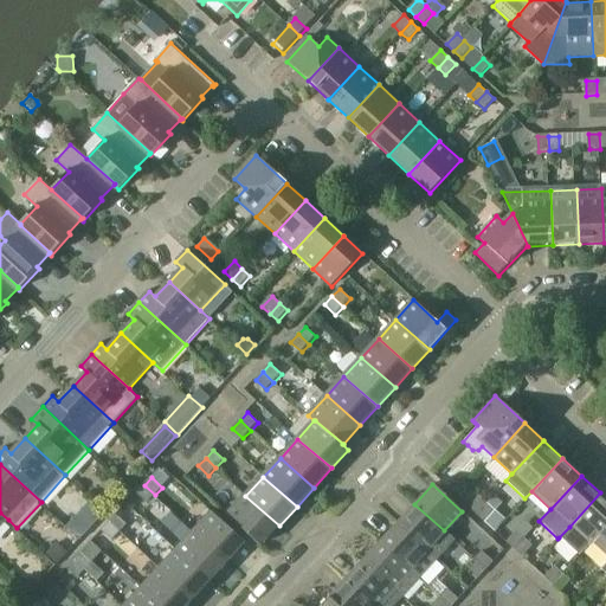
[(155,495),(144,485),(137,494),(148,503),(155,495)]
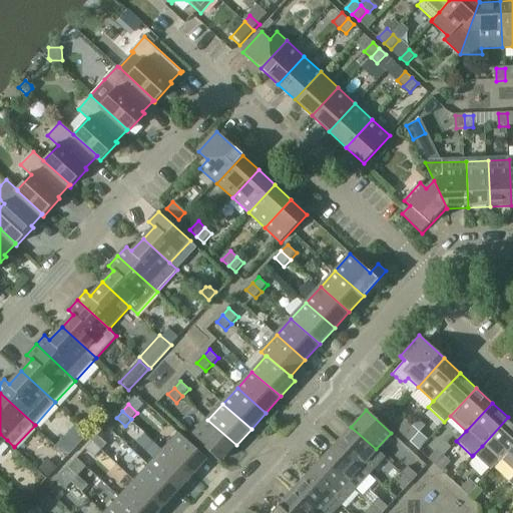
[(482,446),(473,455),(490,470),(498,461),(501,459),(512,445),(512,421),(508,417),(482,446)]
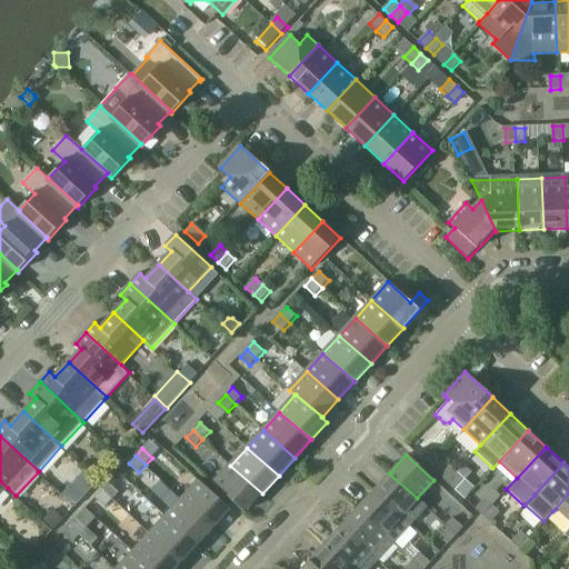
[(213,483),(245,512),(262,493),(230,466),(213,483)]
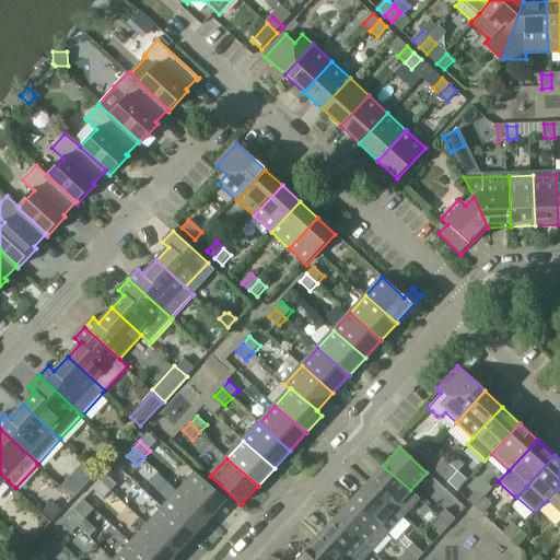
[(441,458),(432,469),(439,475),(448,465),(441,458)]
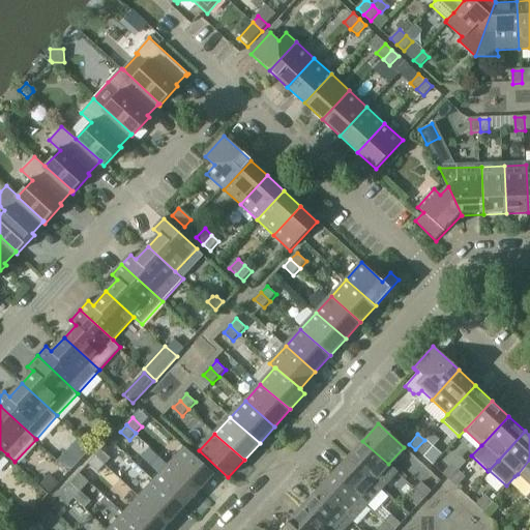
[(424,440),(415,449),(422,455),(431,446),(424,440)]
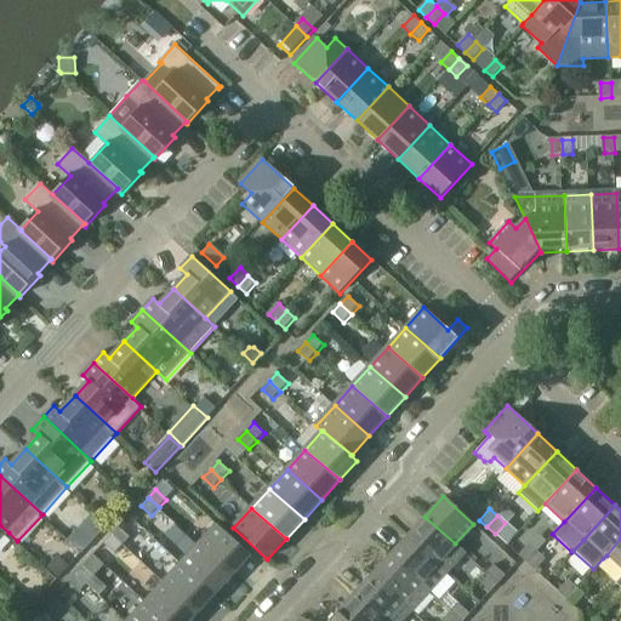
[(425,517),(408,535),(438,563),(446,571),(463,552),(455,543),(425,517)]
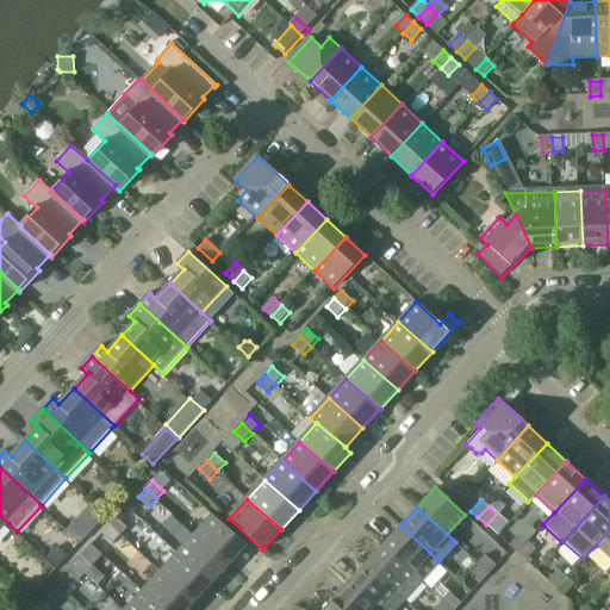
[(496,514),(486,524),(497,534),(506,523),(496,514)]
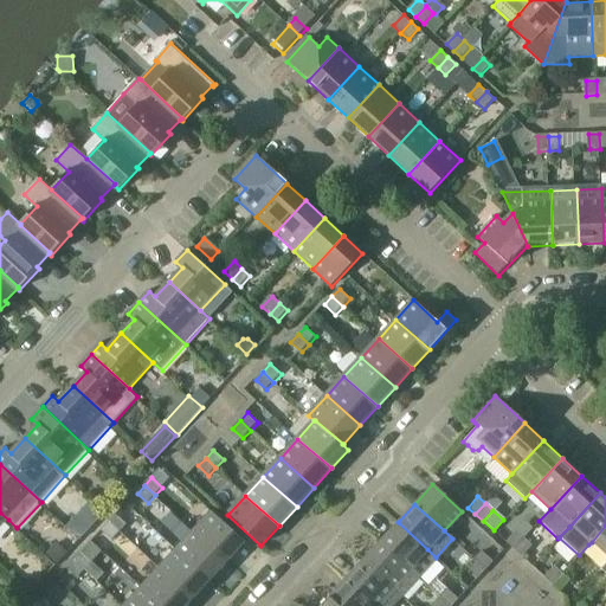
[(245,542),(212,511),(194,532),(227,562),(245,542)]
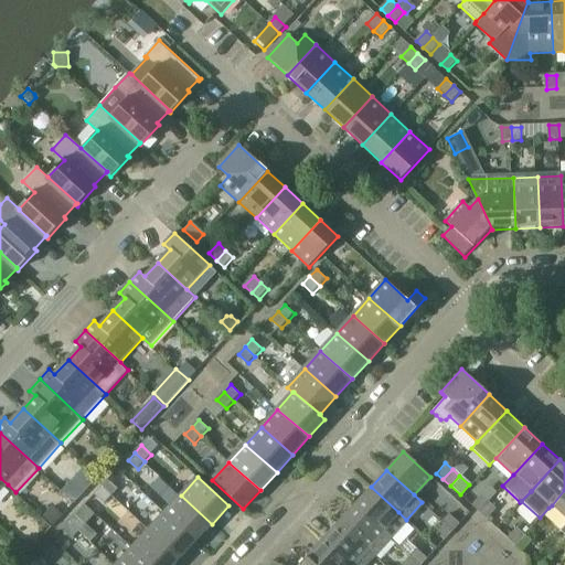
[(71,479),(61,491),(73,502),(84,491),(71,479)]
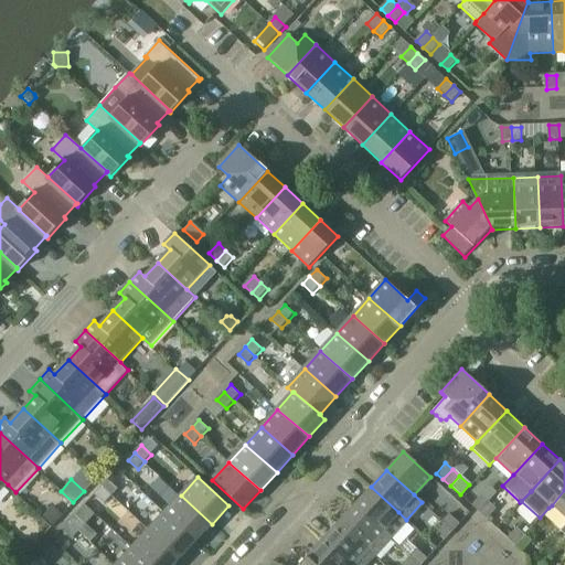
[(103,488),(113,497),(119,490),(109,480),(103,488)]
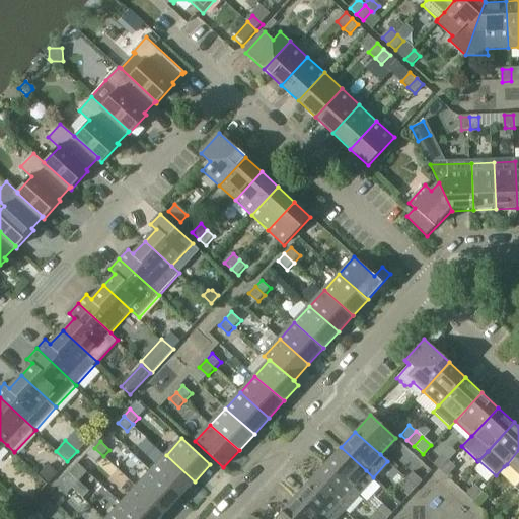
[(341,447),(325,463),(351,487),(358,494),(373,477),(366,470),(341,447)]
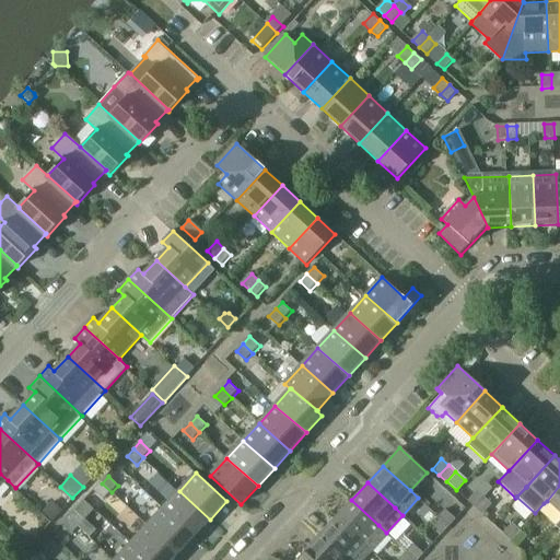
[(112,492),(102,483),(95,490),(105,500),(112,492)]
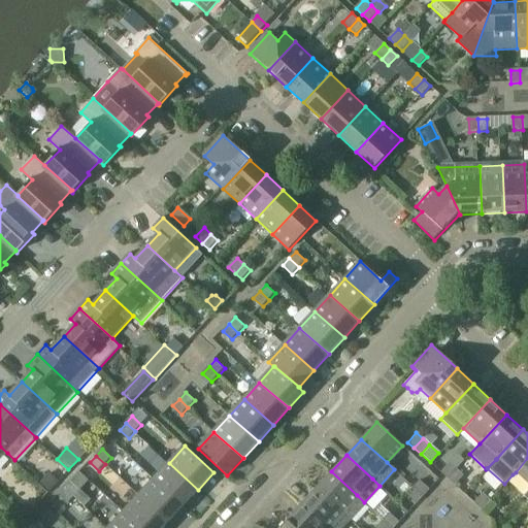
[(527,458),(516,472),(527,483),(527,489),(523,495),(527,500),(527,458)]
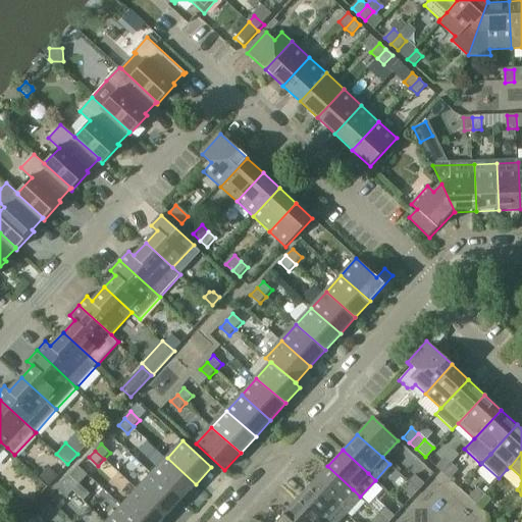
[(152,474),(181,501),(196,484),(167,458),(152,474)]
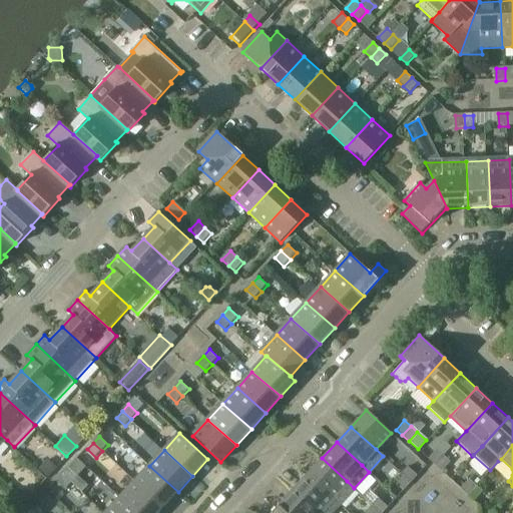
[(436,450),(428,459),(434,465),(442,456),(436,450)]
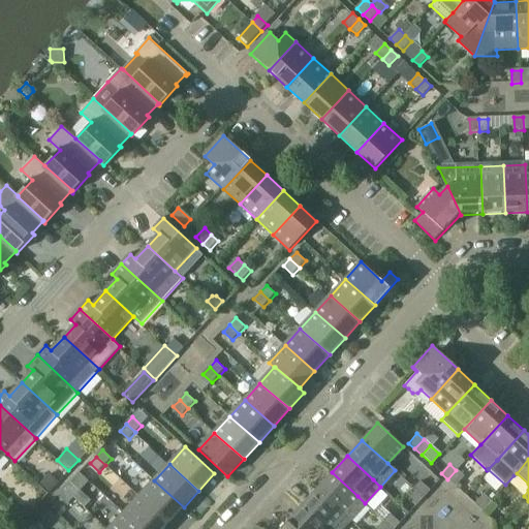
[(456,470),(447,479),(455,486),(463,476),(456,470)]
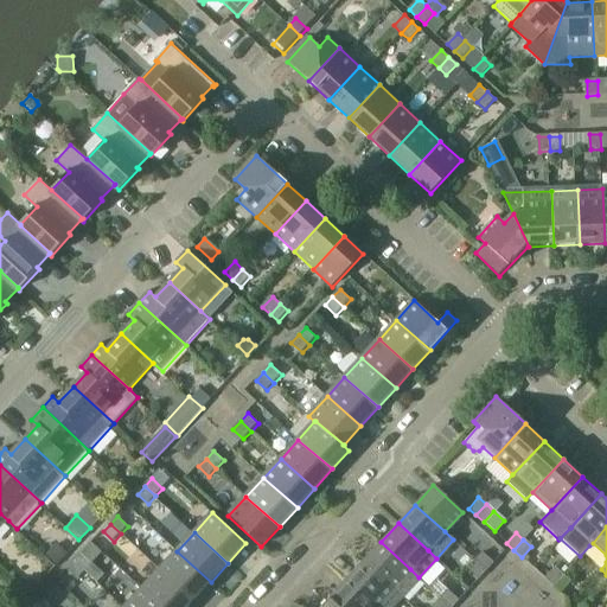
[(381,542),(363,562),(393,588),(402,596),(419,577),(410,569),(381,542)]
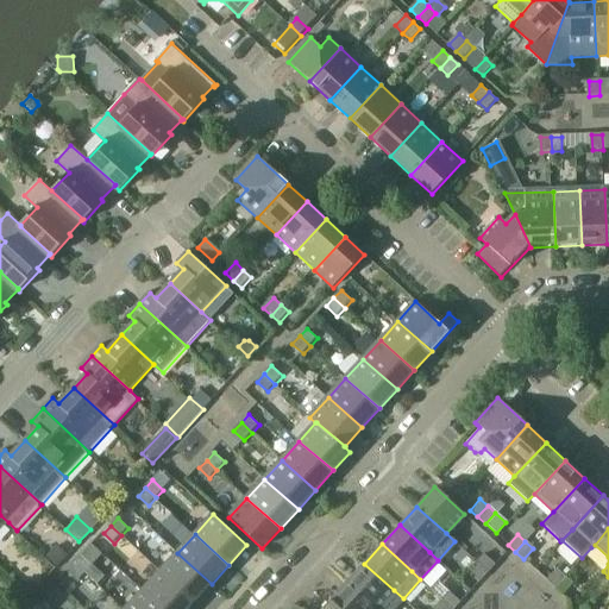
[(56,545),(45,557),(56,566),(67,554),(56,545)]
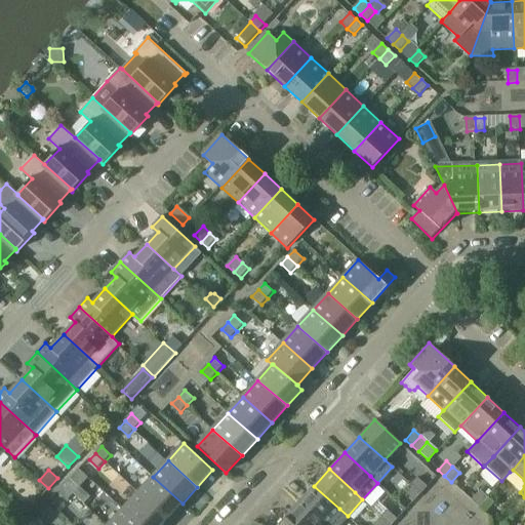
[(138,492),(167,519),(183,503),(153,477),(138,492)]
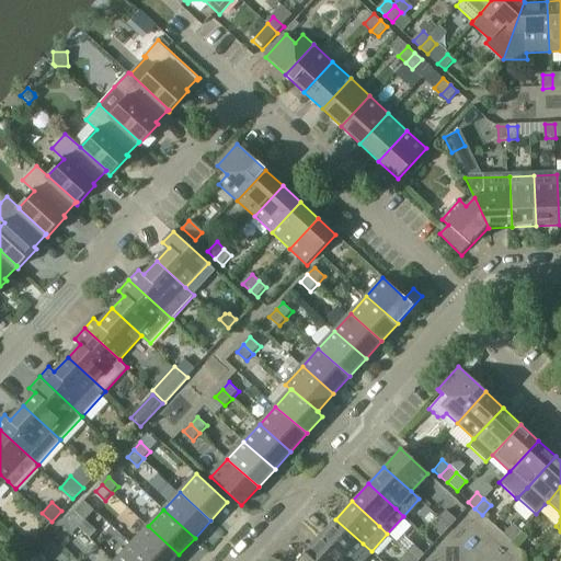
[(446,511),(439,517),(449,526),(456,519),(446,511)]
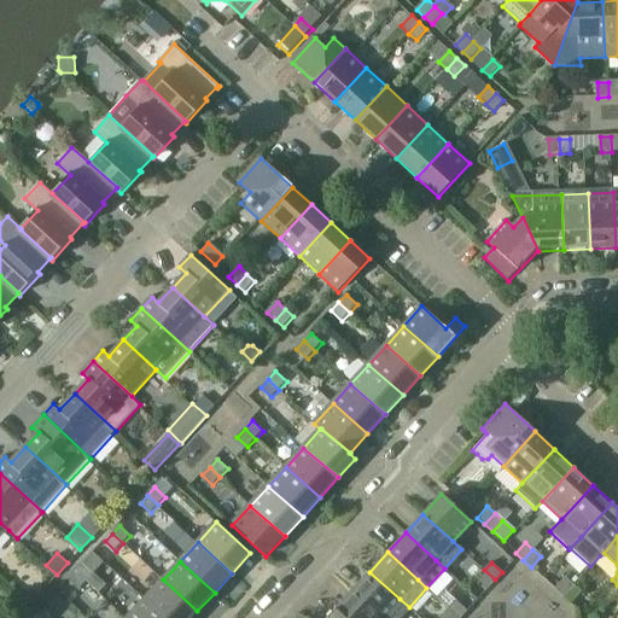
[(77,571),(88,582),(95,575),(85,564),(77,571)]
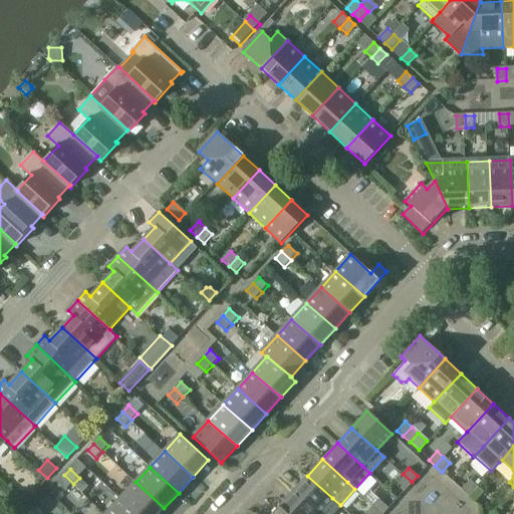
[(403,474),(397,481),(406,490),(412,482),(403,474)]
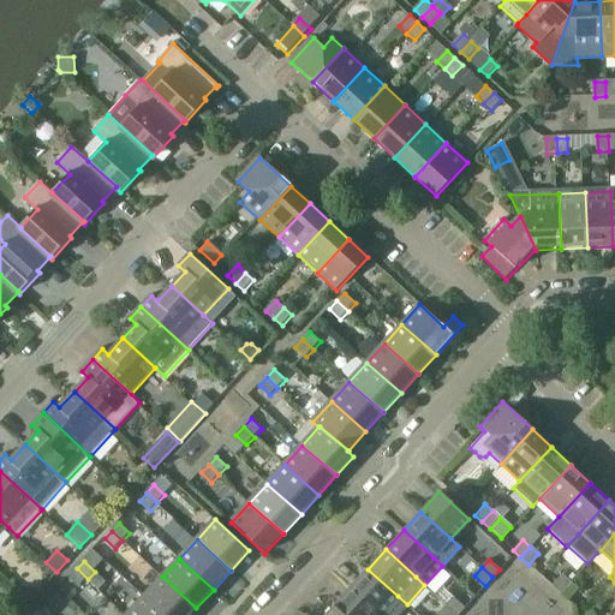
[(88,579),(77,568),(69,577),(81,587),(88,579)]
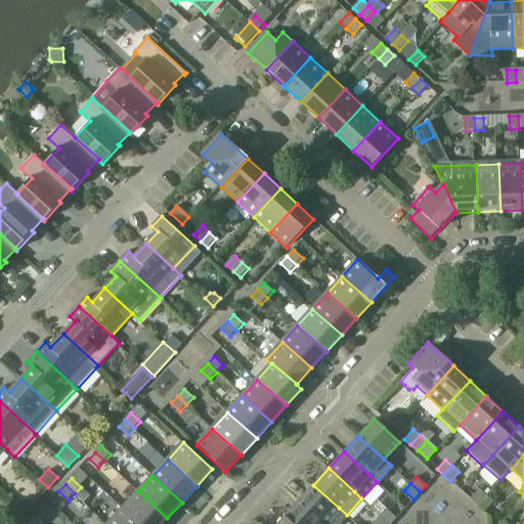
[(313,485),(299,500),(324,523),(323,523),(338,523),(347,515),(339,508),(313,485)]
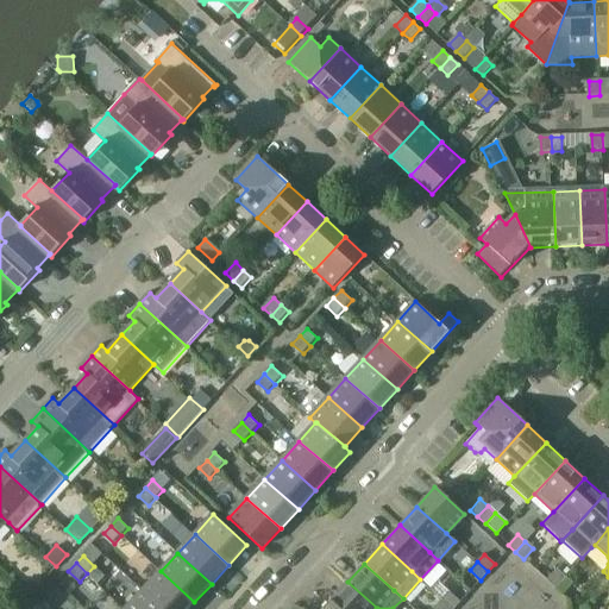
[(556,570),(546,581),(554,588),(564,577),(556,570)]
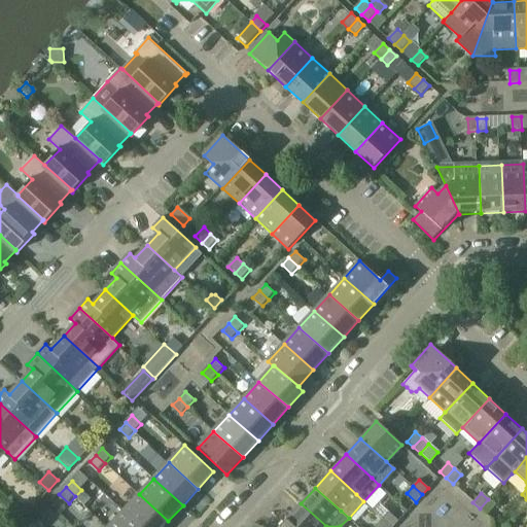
[(124,511),(141,526),(162,526),(168,521),(139,494),(124,511)]
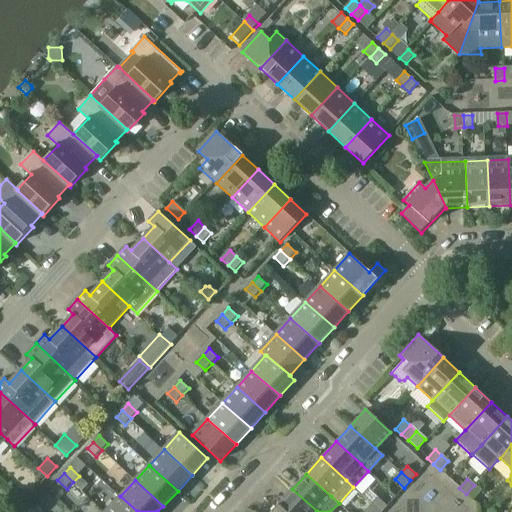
[(474,485),(466,494),(472,500),(480,491),(474,485)]
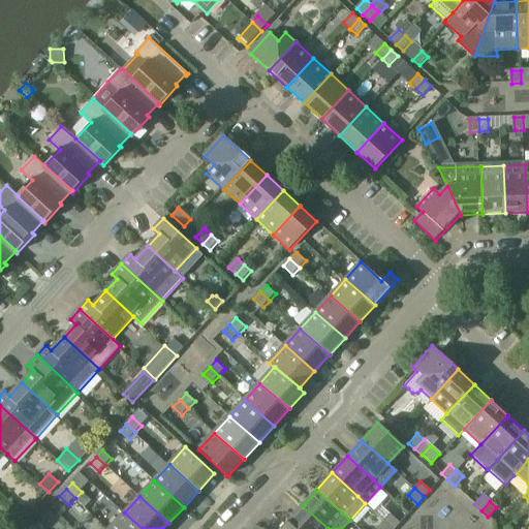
[(302,505),(286,522),(294,528),(327,528),(328,528),(302,505)]
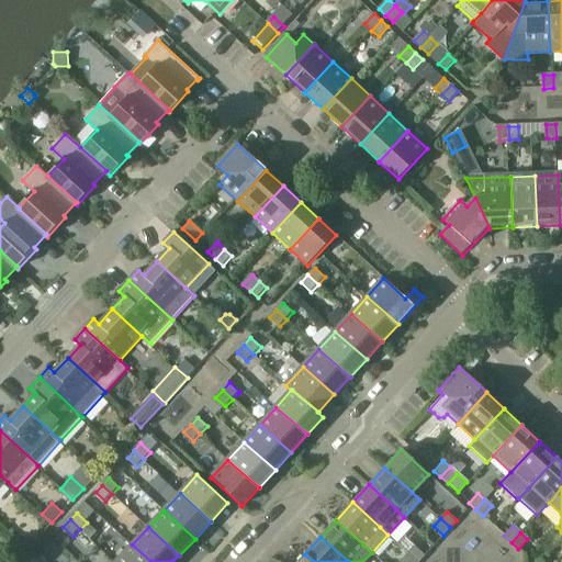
[(116,561),(150,561),(132,544),(116,561)]
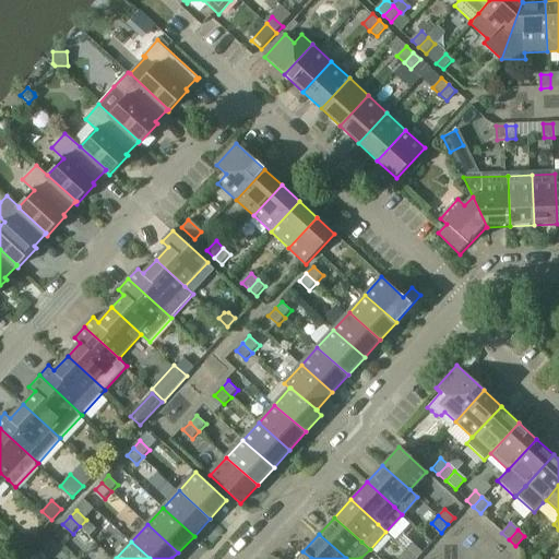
[(416,558),(417,558),(424,552),(414,544),(407,550),(416,558)]
